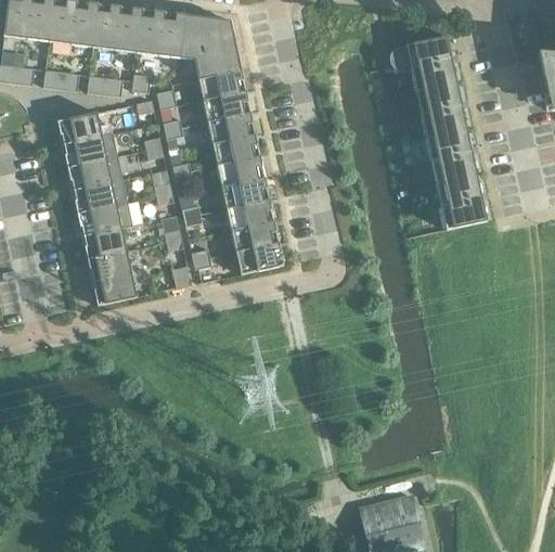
[(8,0),(4,35),(49,40),(54,0),(8,0)]
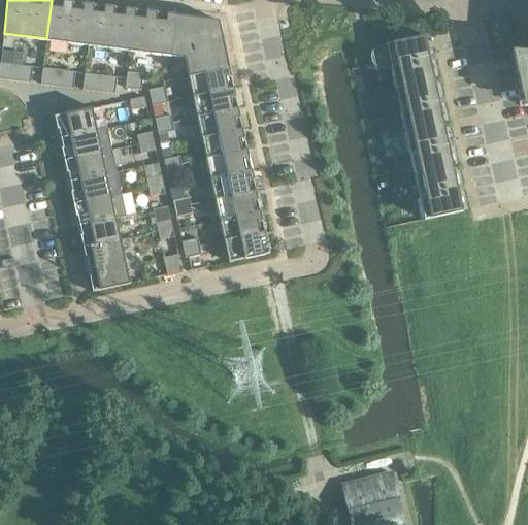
[(52,0),(46,38),(89,43),(94,2),(77,0),(52,0)]
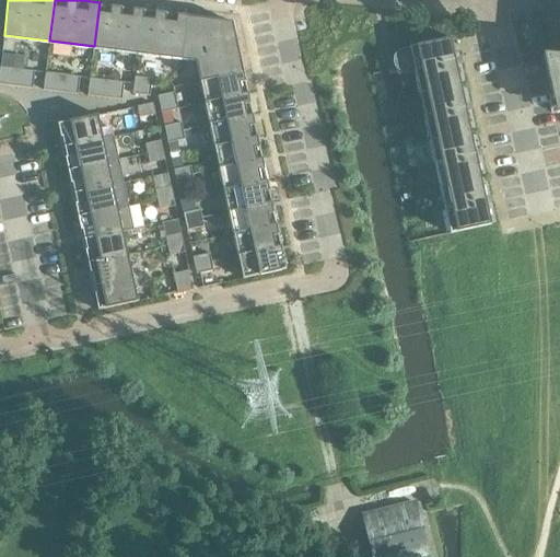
[(94,46),(138,51),(143,8),(100,2),(94,46)]
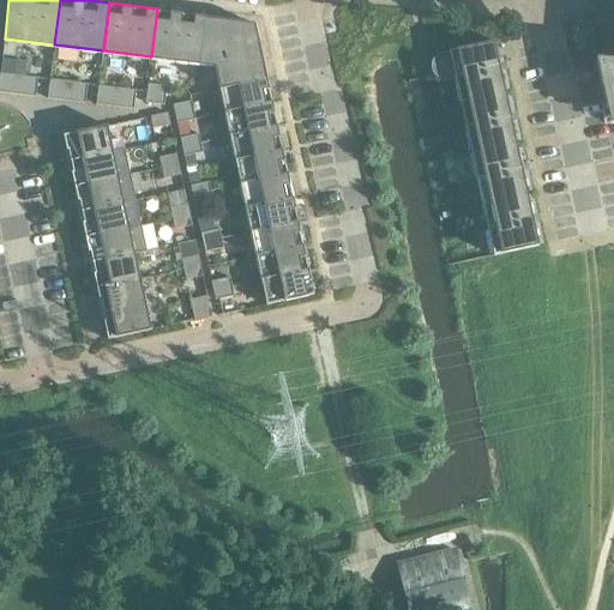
[(151,56),(200,62),(206,14),(157,8),(151,56)]
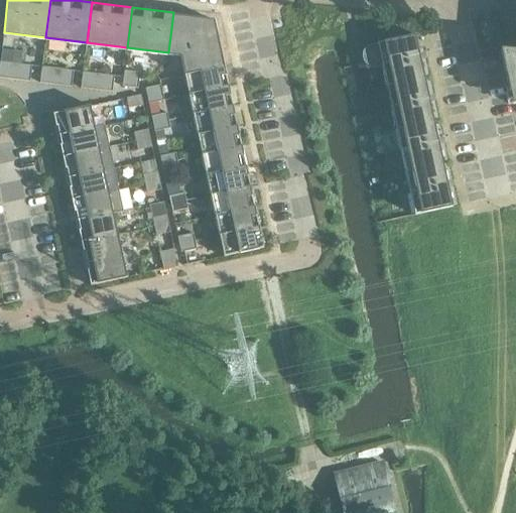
[(180,54),(184,73),(224,63),(215,17),(173,12),(168,52),(180,54)]
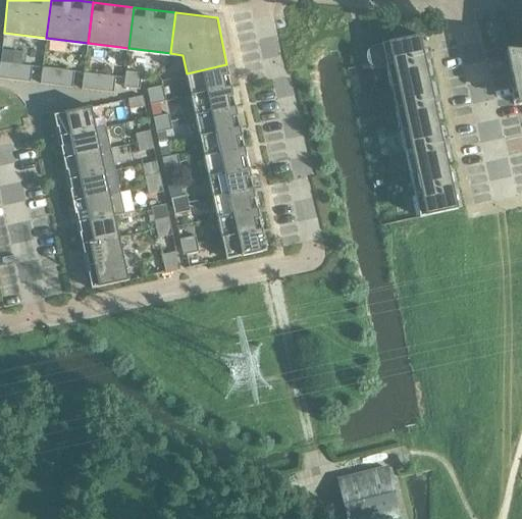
[(386,64),(392,86),(430,78),(425,56),(420,33),(376,42),(374,43),(372,44),(370,45),(369,47),(368,48),(367,50),(367,52),(366,54),(367,56),(367,57),(368,59),(368,60),(369,61),(370,63),(372,64),(373,65),(375,65),(377,66),(379,66),(381,66),(386,64)]
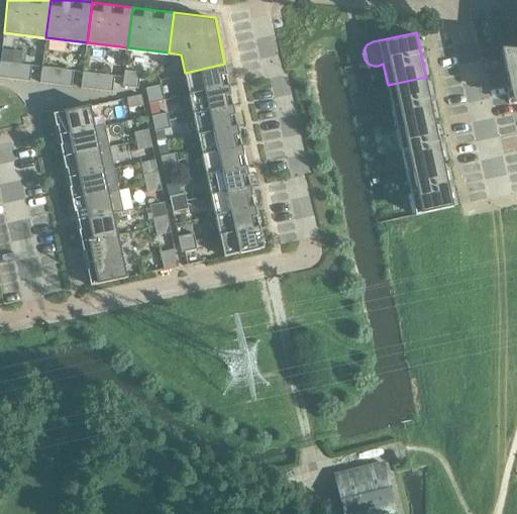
[(516,48),(502,47),(506,69),(507,69),(514,102),(516,101),(516,48)]
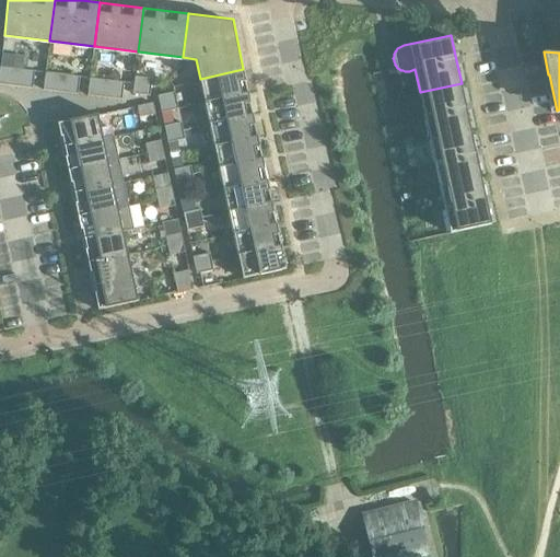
[(0,64),(0,66),(0,80),(33,85),(35,68),(0,64)]
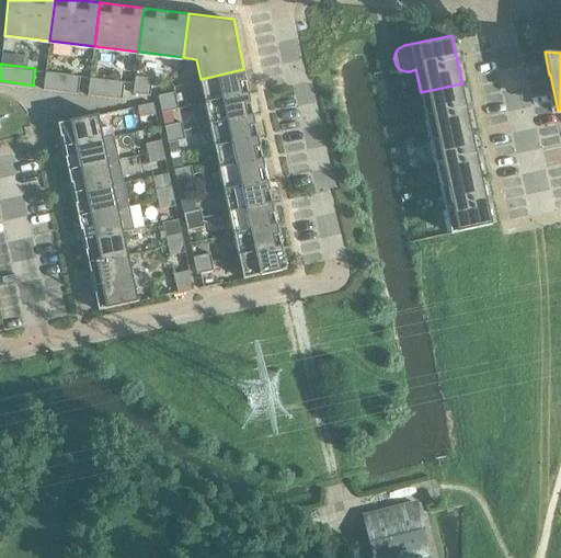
[(46,69),(44,87),(78,91),(80,73),(46,69)]
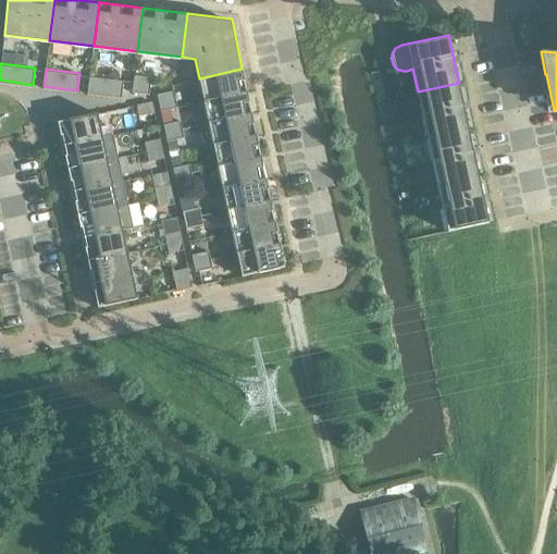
[(242,69),(199,78),(203,99),(247,90),(242,69)]
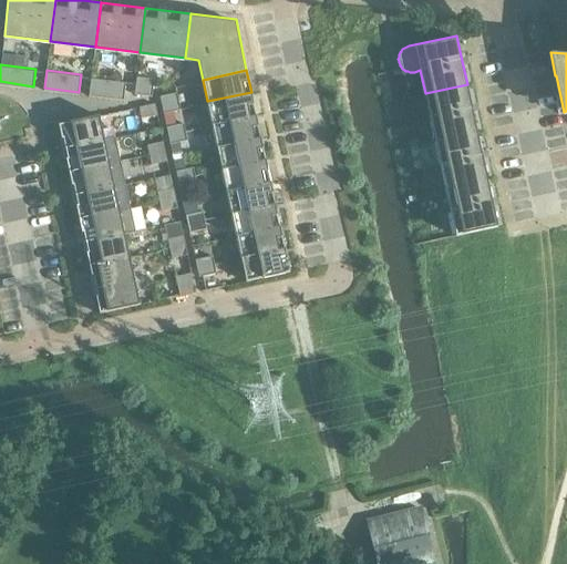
[(136,74),(135,92),(152,94),(154,77),(136,74)]
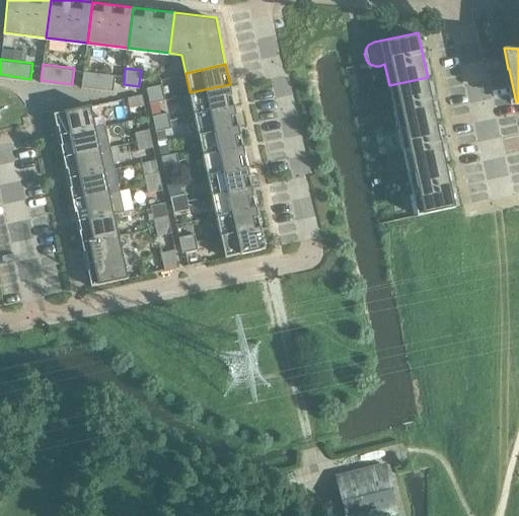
[(83,69),(81,85),(114,89),(116,73),(83,69)]
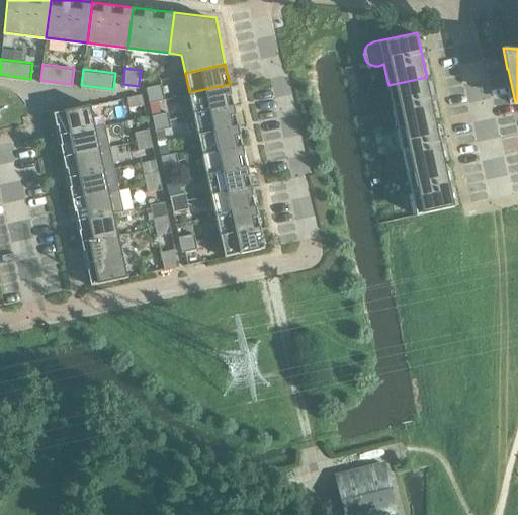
[(393,106),(398,129),(436,119),(431,98),(427,77),(389,85),(393,106)]
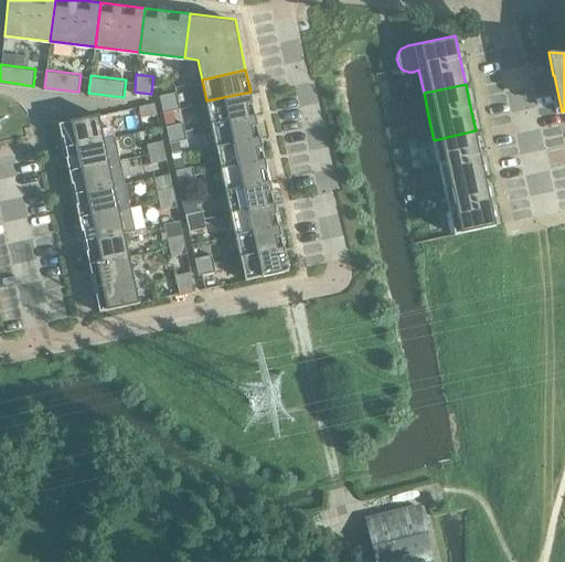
[(161,102),(178,98),(177,89),(159,94),(161,102)]
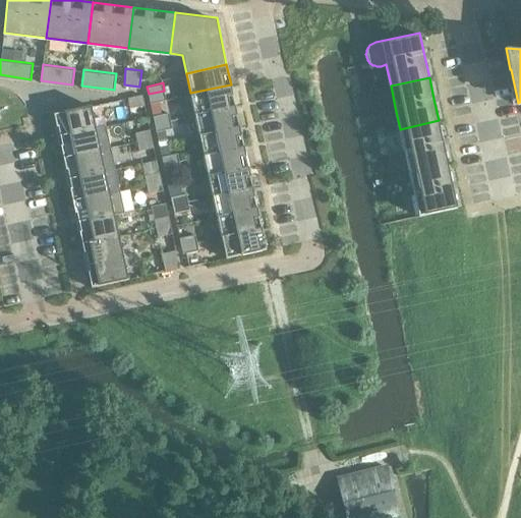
[(190,93),(195,113),(235,105),(231,84),(190,93)]
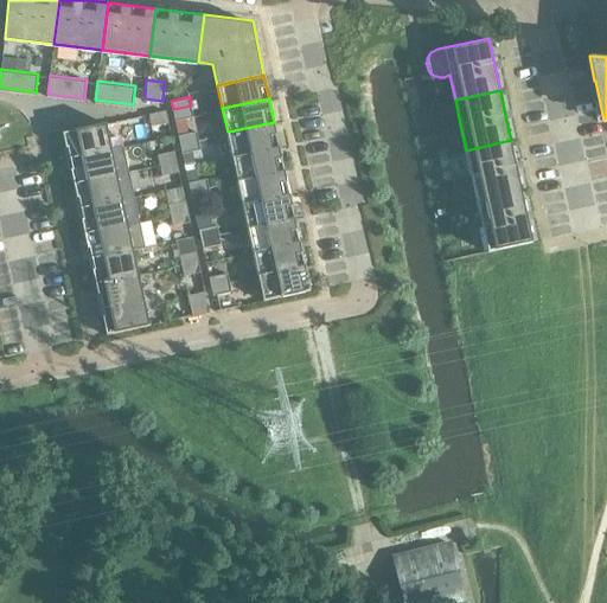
[(191,106),(173,109),(176,119),(193,115),(191,106)]
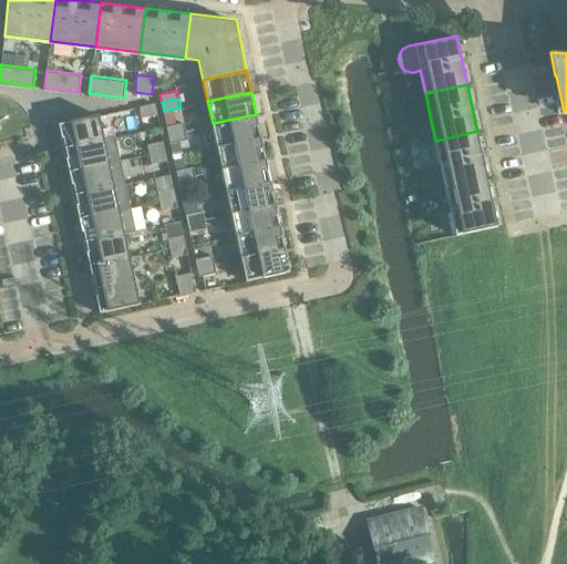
[(157,113),(155,101),(140,104),(142,116),(157,113)]
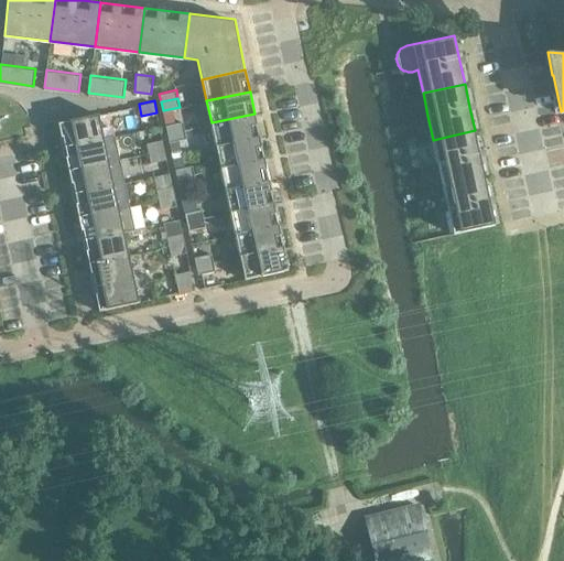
[(99,112),(58,121),(64,146),(104,137),(99,112)]
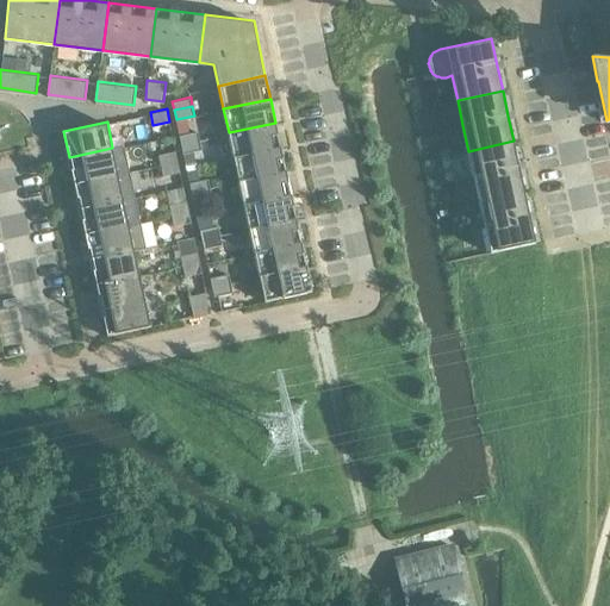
[(234,156),(280,147),(275,123),(229,132),(234,156)]
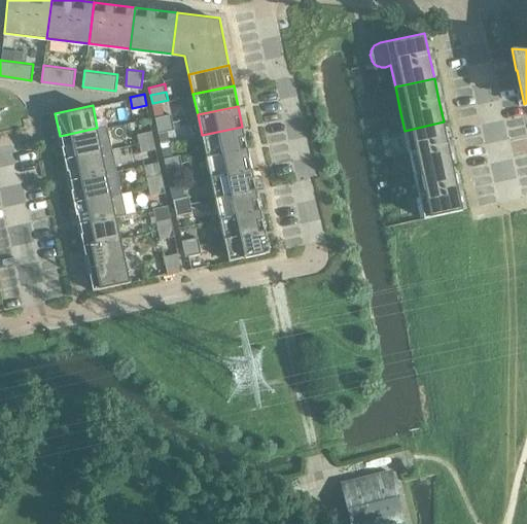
[(156,124),(172,120),(171,112),(154,115),(156,124)]
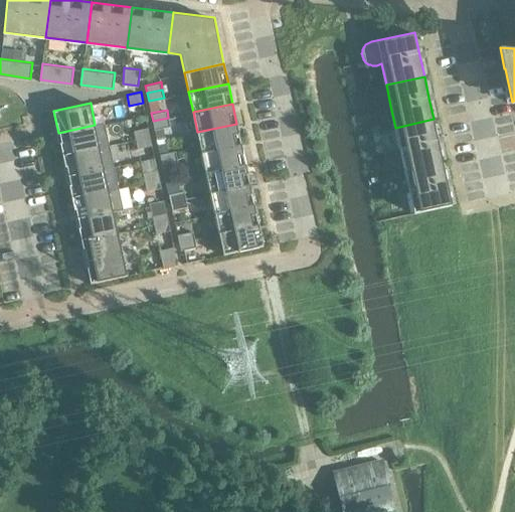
[(168,118),(153,121),(155,129),(170,125),(168,118)]
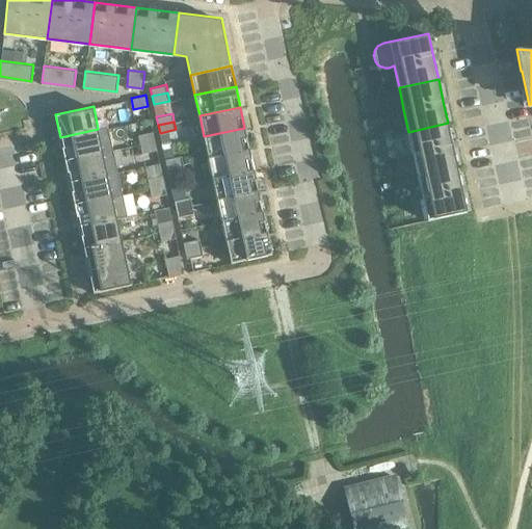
[(414,154),(418,176),(457,167),(453,146),(448,123),(408,132),(414,154)]
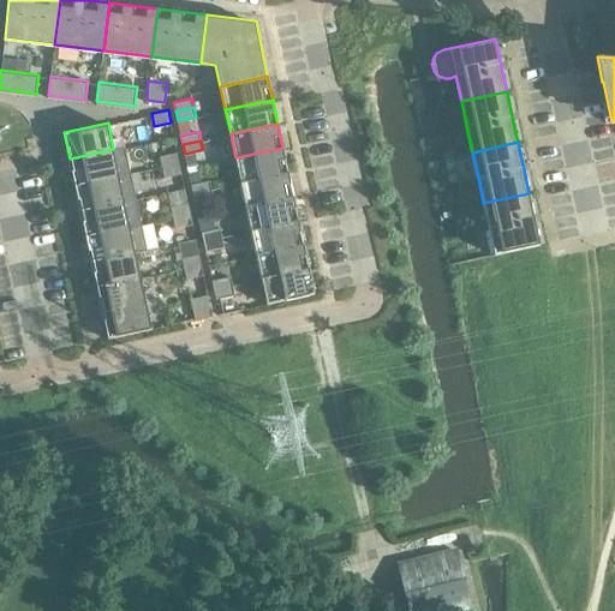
[(113,149),(70,159),(75,184),(131,172),(125,147),(113,149)]
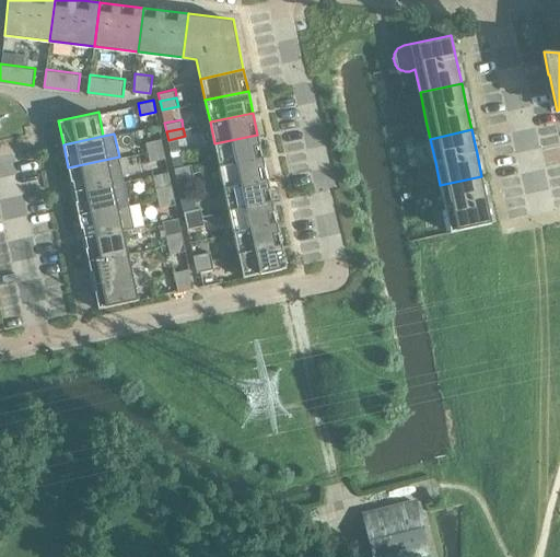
[(257,135),(214,143),(219,165),(263,157),(257,135)]
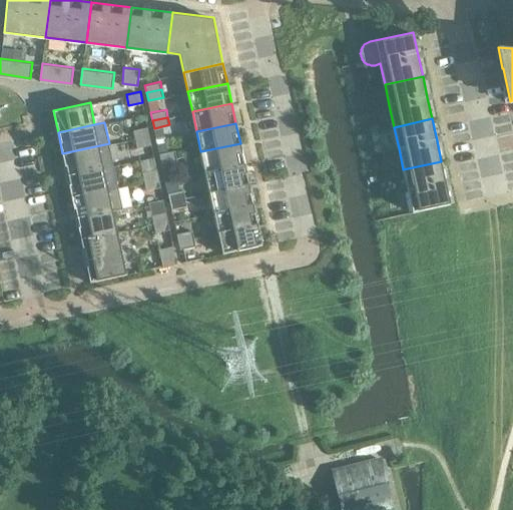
[(135,137),(149,134),(147,126),(133,129),(135,137)]
